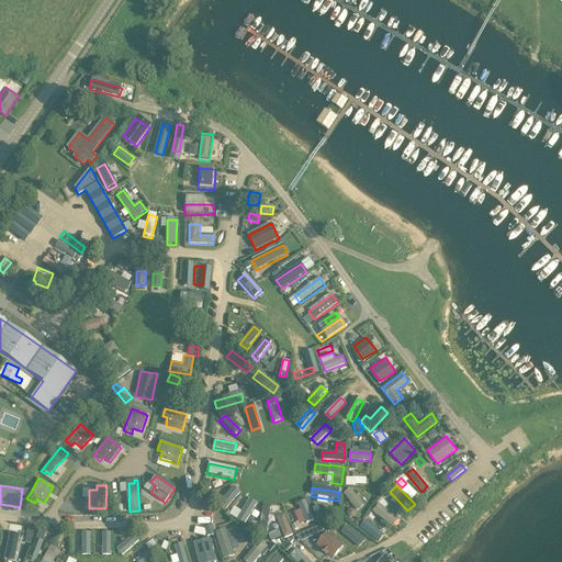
[(232,490),(216,507),(223,513),(238,495),(232,490)]
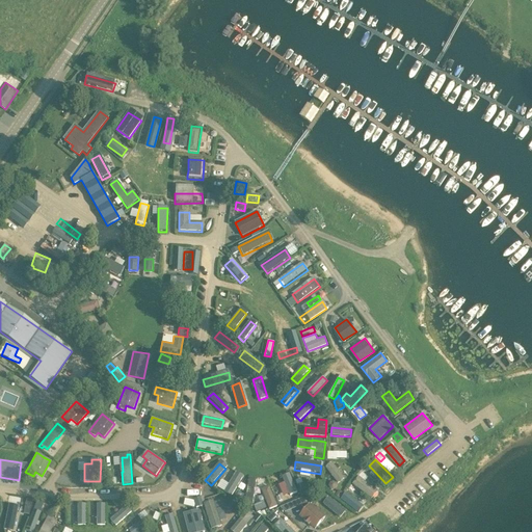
[(331,463),(325,468),(338,484),(344,479),(331,463)]
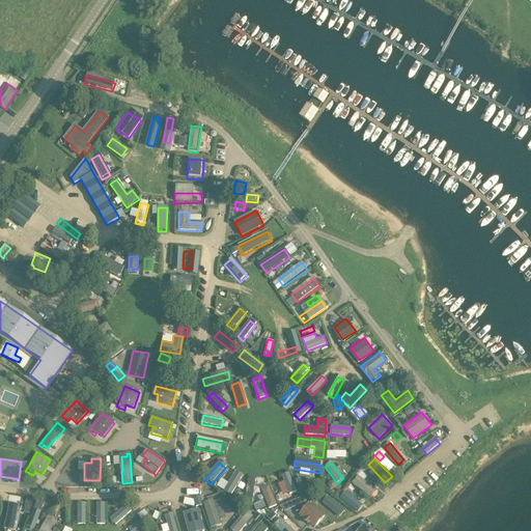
[(368,475),(373,479),(376,476),(371,471),(368,475)]
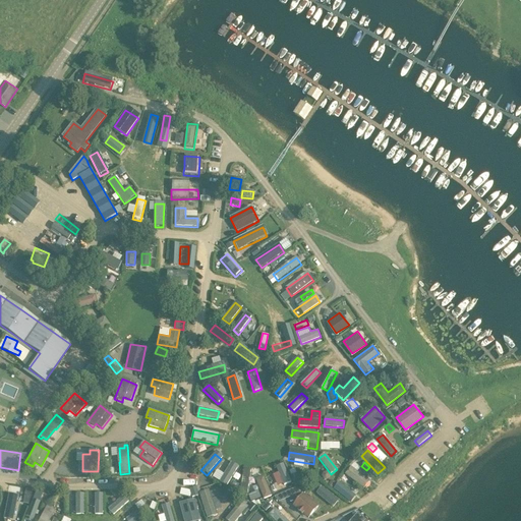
[(218,481),(226,487),(238,470),(230,464),(218,481)]
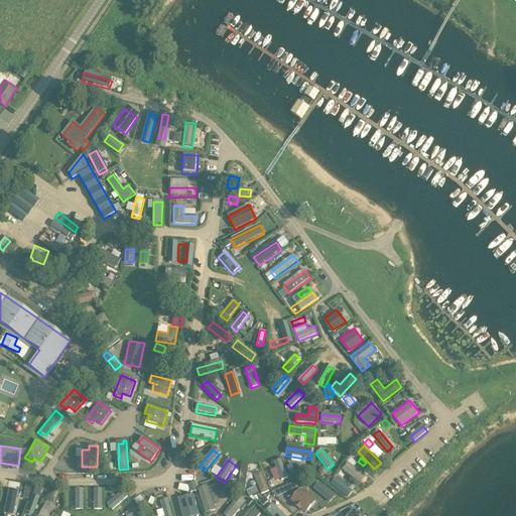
[(273,463),(281,483),(287,480),(280,461),(273,463)]
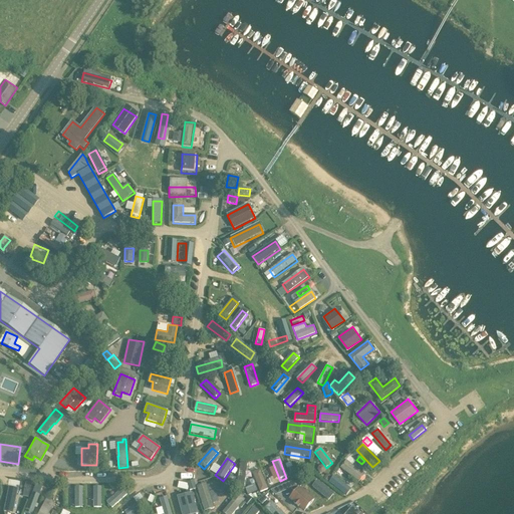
[(346,462),(341,468),(360,481),(364,475),(346,462)]
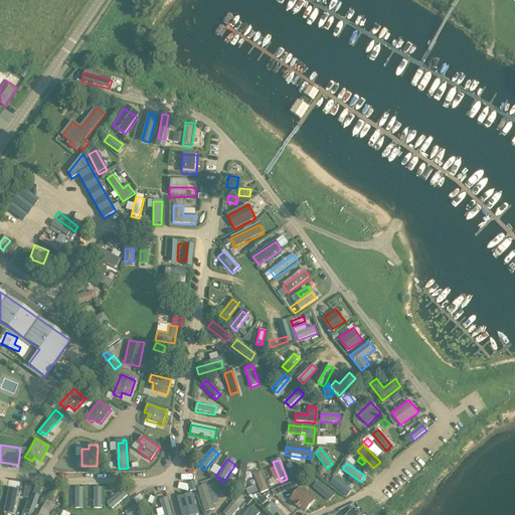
[(241,466),(237,488),(244,490),(247,467),(241,466)]
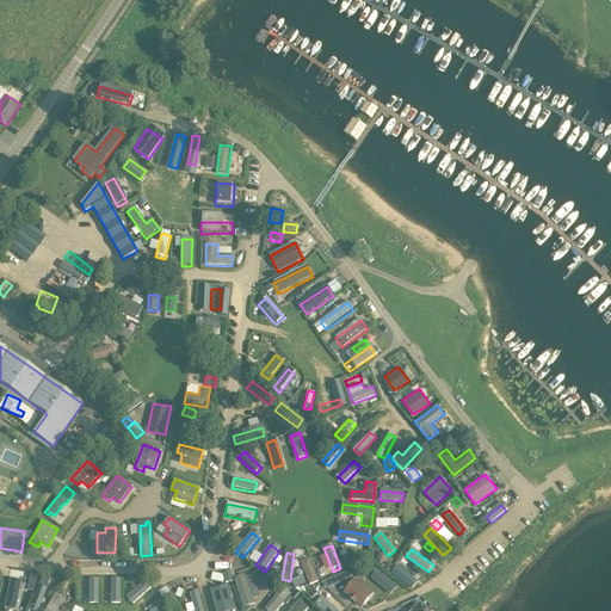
[(351,561),(349,554),(340,557),(344,565),(351,561)]
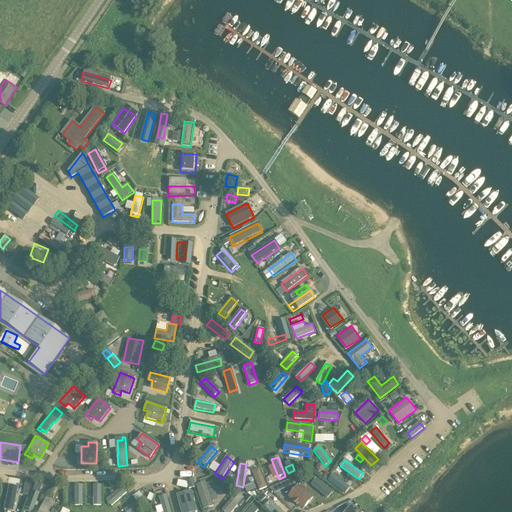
[(260,470),(251,473),(258,492),(267,489),(260,470)]
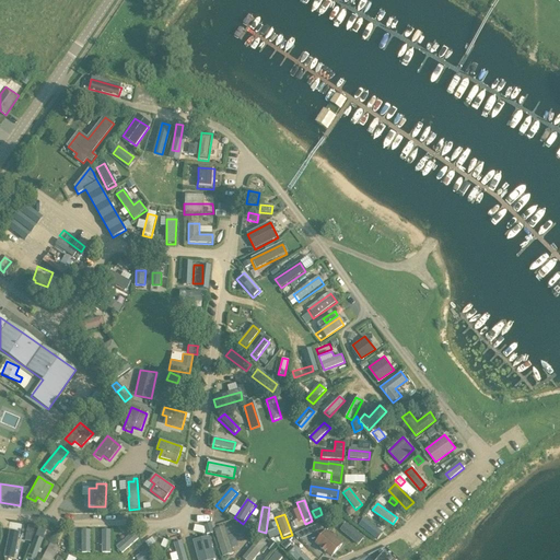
[(359,527),(376,540),(381,534),(363,521),(359,527)]
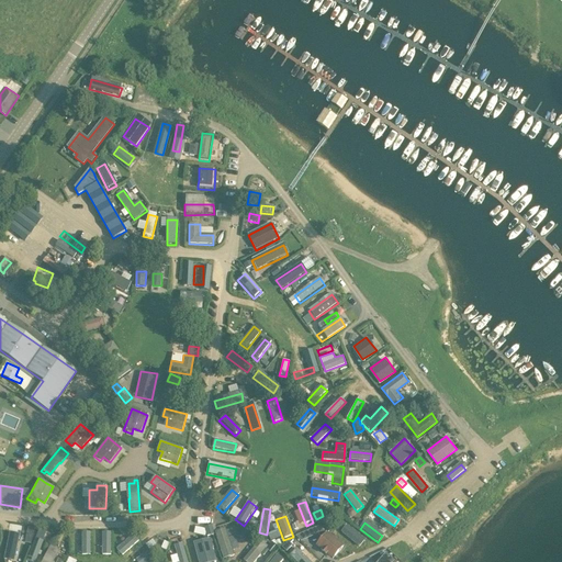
[(334,534),(337,530),(330,525),(327,528),(334,534)]
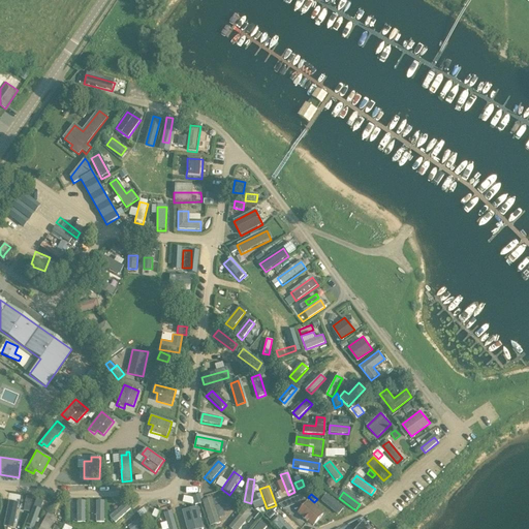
[(294,498),(297,501),(302,505),(306,501),(301,496),(294,498)]
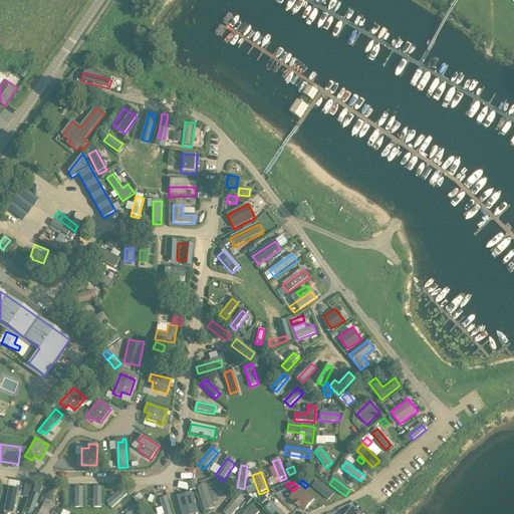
[(328,502),(333,496),(316,483),(312,488),(328,502)]
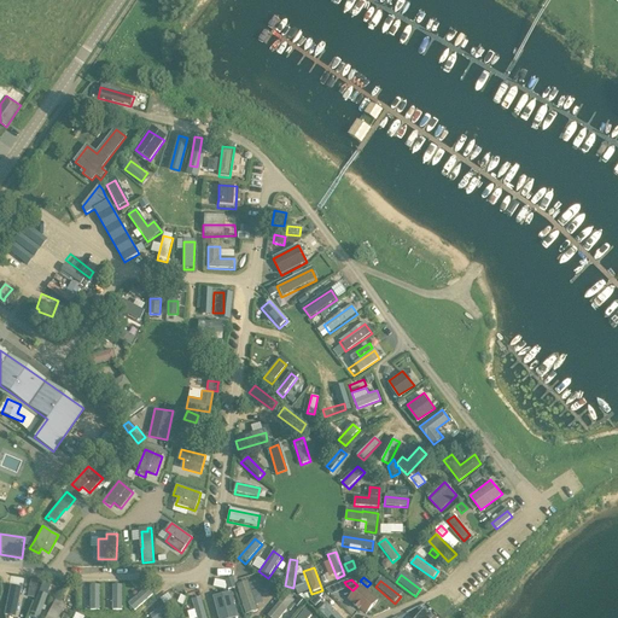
[(42,582),(38,593),(46,596),(50,586),(42,582)]
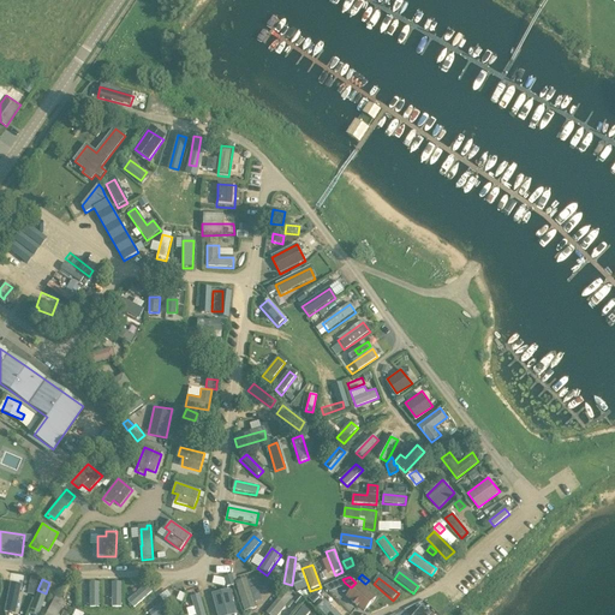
[(293,584),(297,591),(308,587),(304,580),(293,584)]
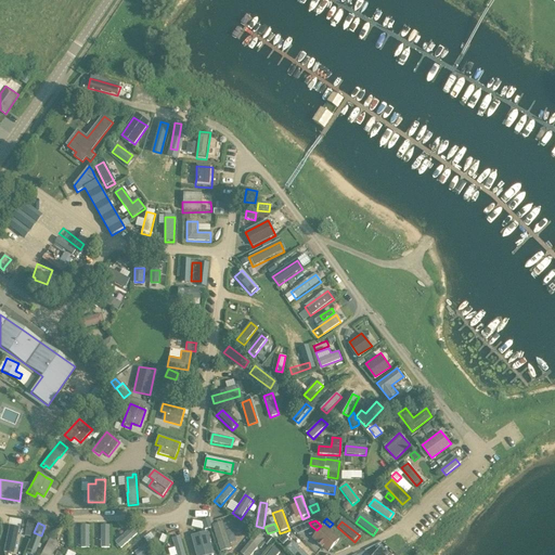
[(221,554),(231,551),(222,525),(213,528),(221,554)]
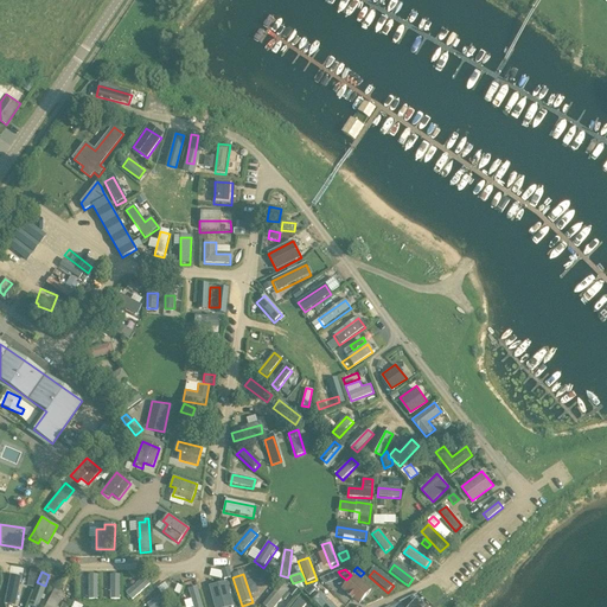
[(110,575),(110,600),(120,600),(120,575),(110,575)]
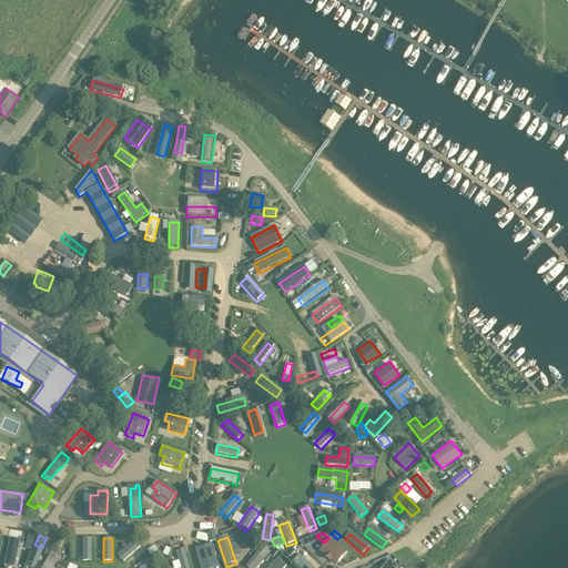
[(3,565),(12,567),(18,541),(9,539),(3,565)]
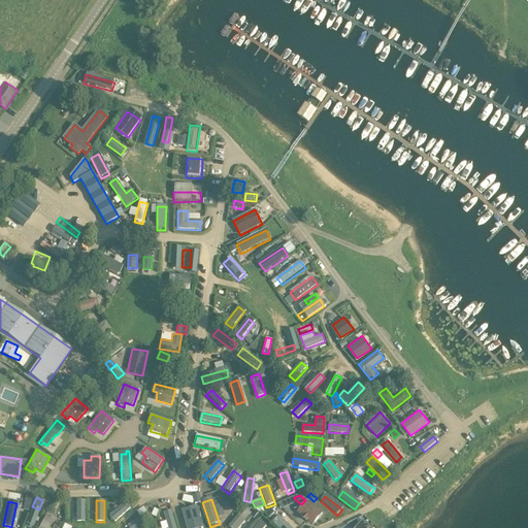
[(312,525),(322,514),(307,501),(297,513),(312,525)]
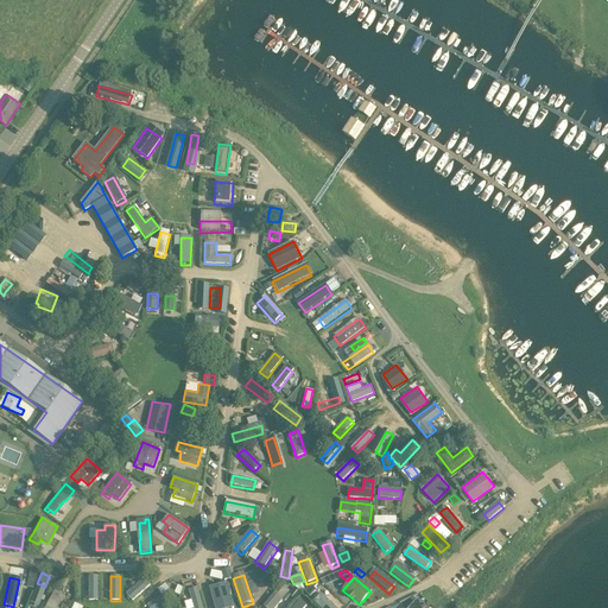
[(126,595),(131,601),(150,586),(145,578),(126,595)]
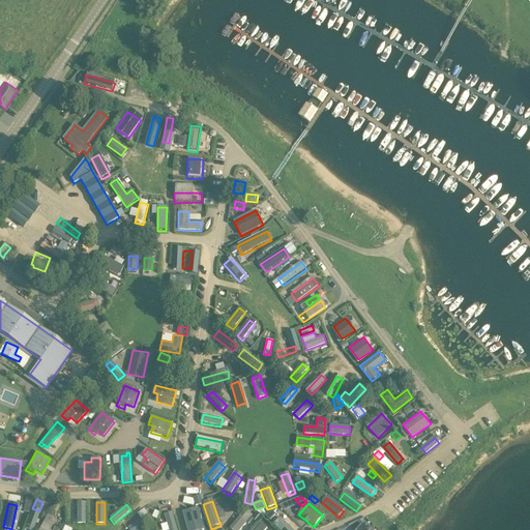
[(198,506),(182,510),(186,529),(195,529),(203,528),(198,506)]
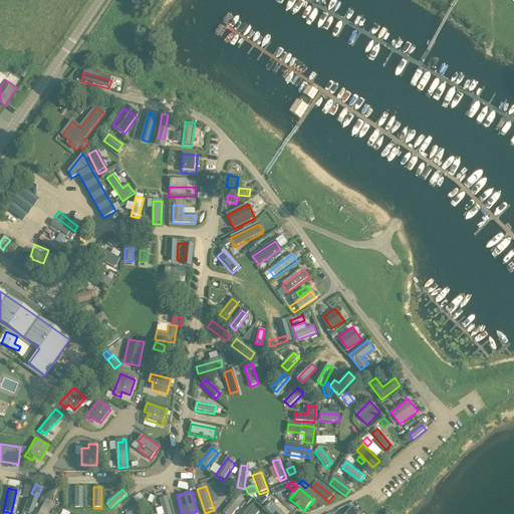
[(141,492),(134,496),(137,501),(144,497),(141,492)]
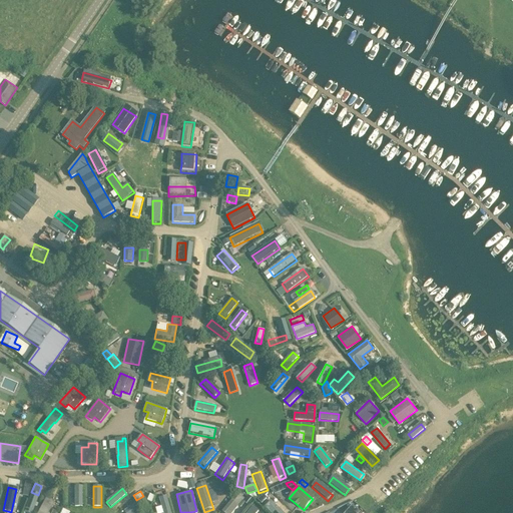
[(24,509),(30,512),(37,496),(30,493),(24,509)]
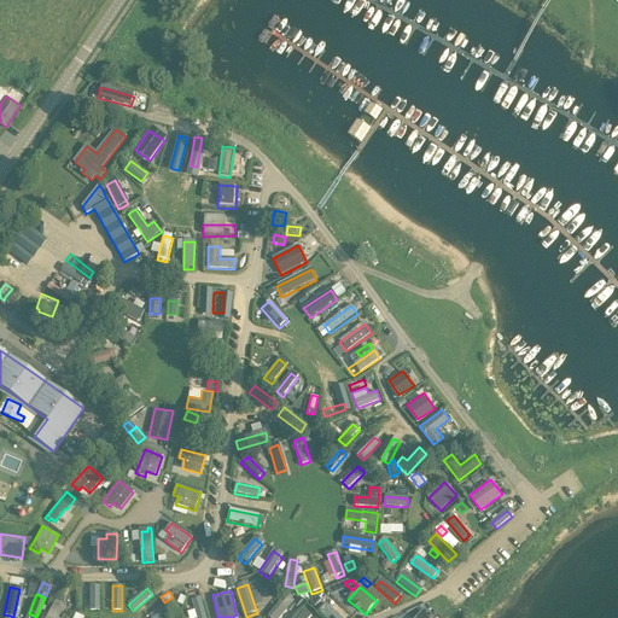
[(286,594),(267,617),(268,617),(280,617),(287,611),(290,612),(295,606),(292,605),(295,601),(286,594)]
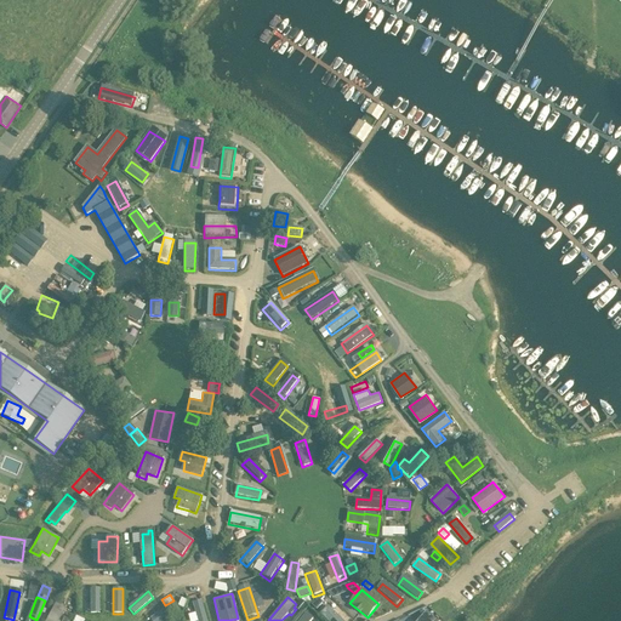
[(318,598),(312,605),(317,609),(323,603),(318,598)]
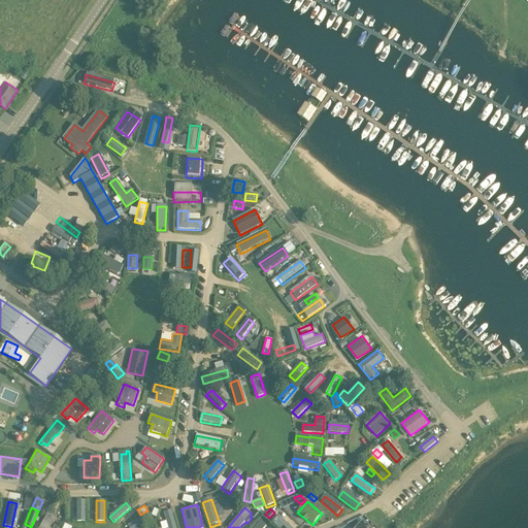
[(175,527),(171,510),(164,513),(168,527),(175,527)]
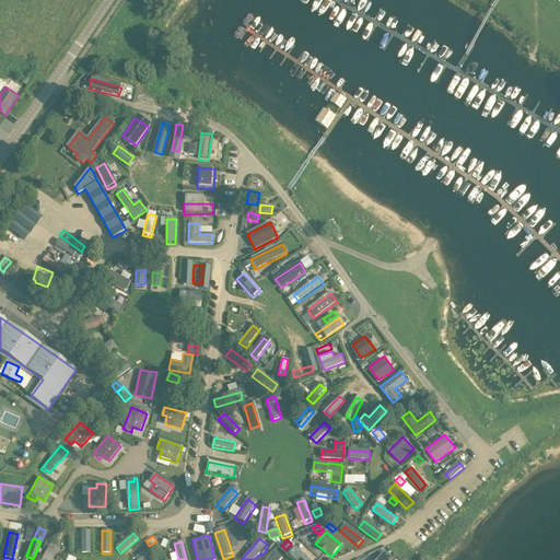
[(136,558),(137,559),(147,559),(161,550),(156,544),(136,558)]
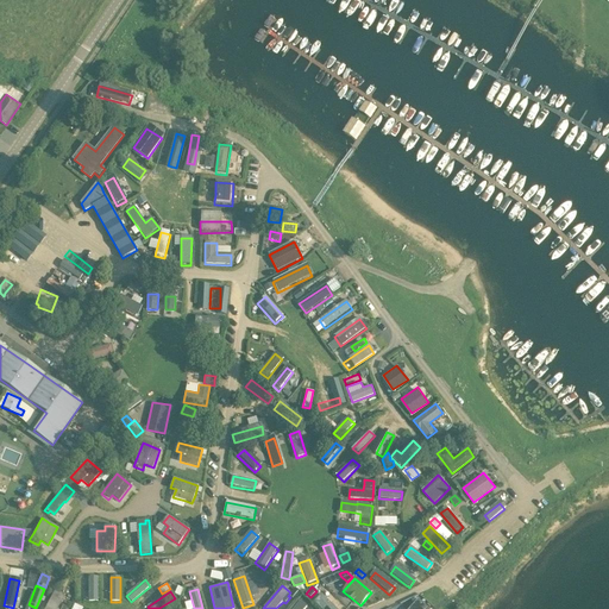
[(43,608),(54,608),(60,597),(51,592),(43,608)]
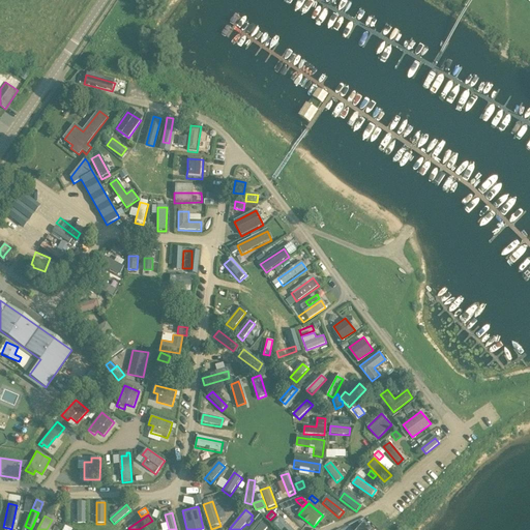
[(292,529),(281,519),(273,525),(278,529),(292,529)]
